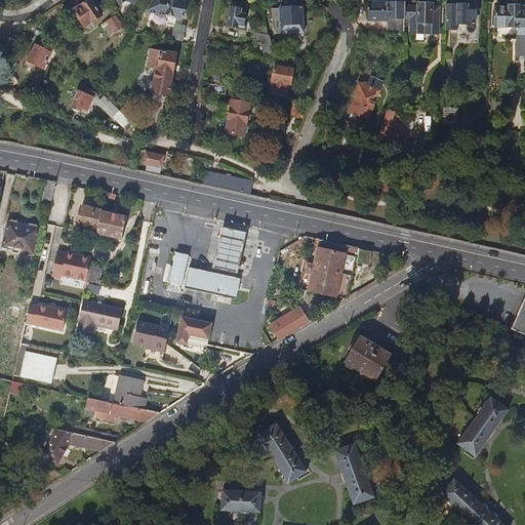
[(89,0),(75,10),(86,27),(103,15),(92,0),(89,0)]
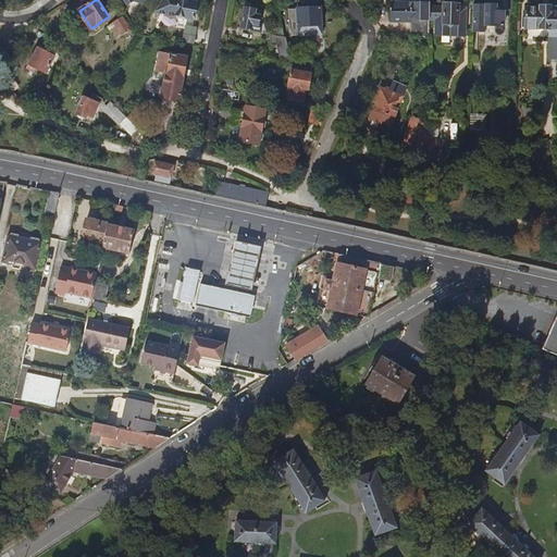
[(195,20),(197,3),(189,2),(189,0),(176,0),(176,1),(178,1),(175,19),(184,20),(184,17),(195,20)]
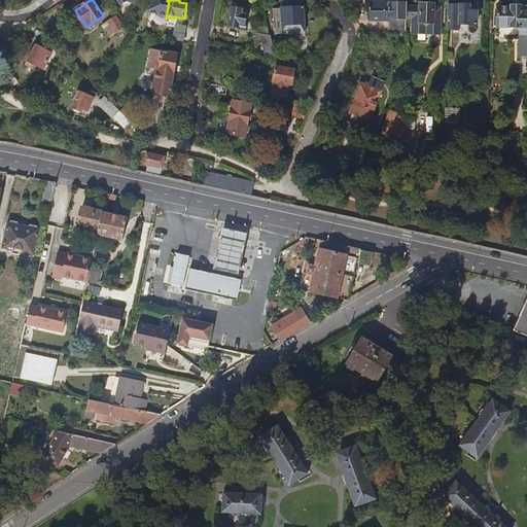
[(305,32),(303,0),(288,0),(289,4),(289,8),(281,9),(273,9),(274,25),(277,34),(305,32)]
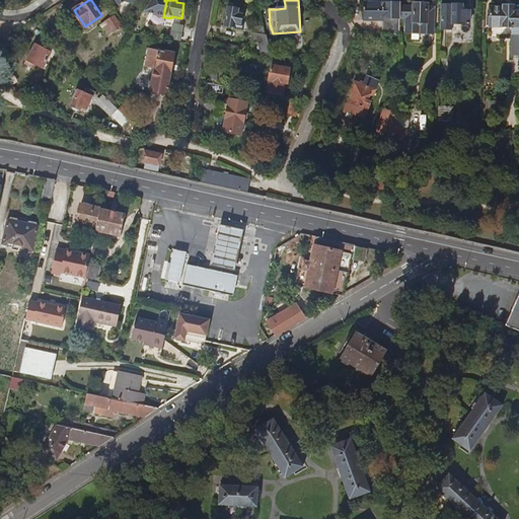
[(400,35),(400,2),(367,1),(365,18),(383,20),(382,33),(384,34),(400,35)]
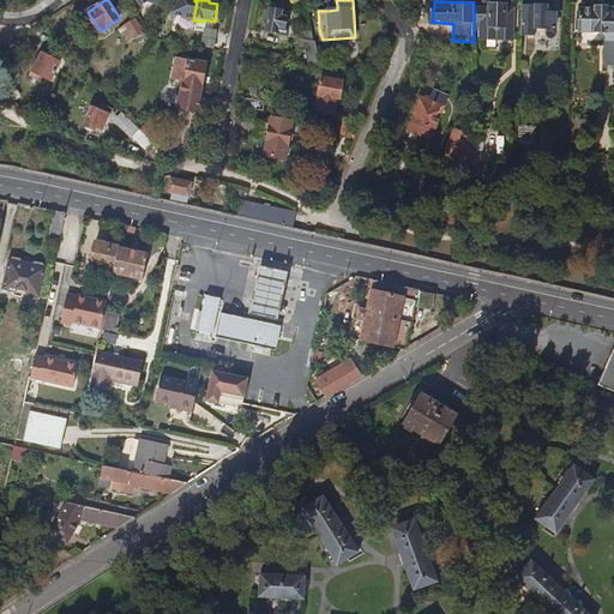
[(513,40),(515,8),(507,8),(506,4),(499,4),(498,1),(493,2),(492,4),(489,4),(489,8),(474,7),(474,22),(482,22),(481,38),(513,40)]
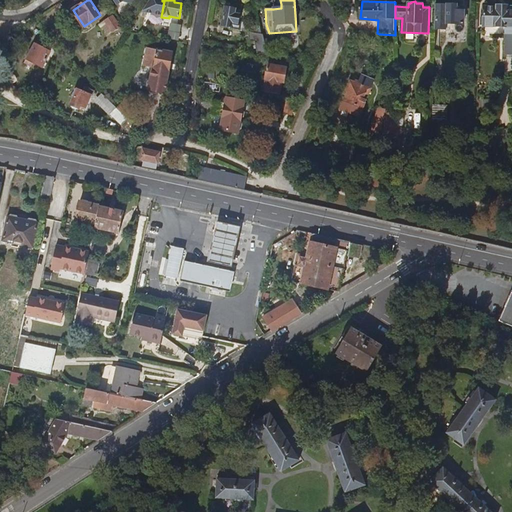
[(240,17),(241,11),(238,11),(239,6),(227,3),(223,26),(239,29),(242,17),(240,17)]
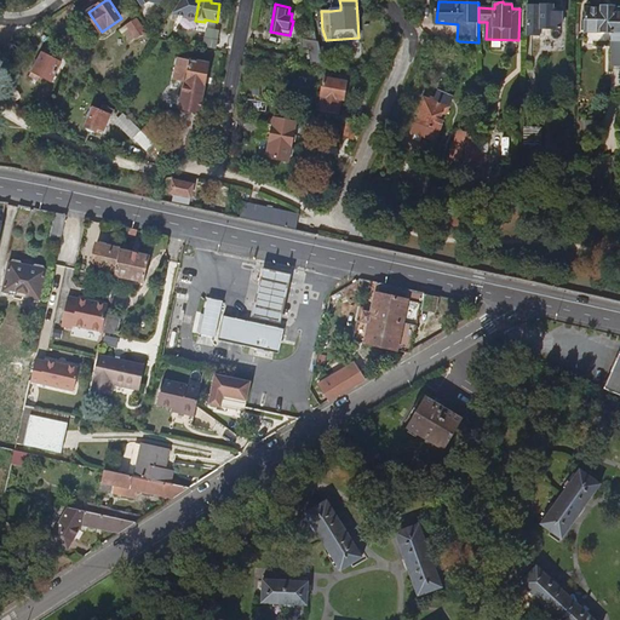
[(560,30),(560,11),(551,11),(551,6),(526,5),(524,34),(539,34),(539,29),(560,30)]
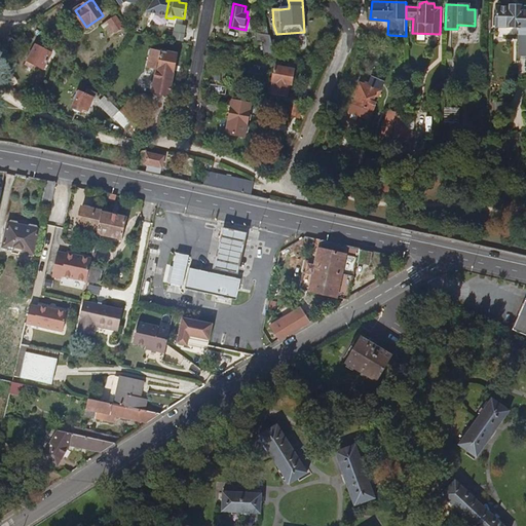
[(525,57),(525,6),(512,6),(512,9),(497,8),(496,27),(510,27),(524,28),(524,37),(518,36),(518,57),(525,57)]
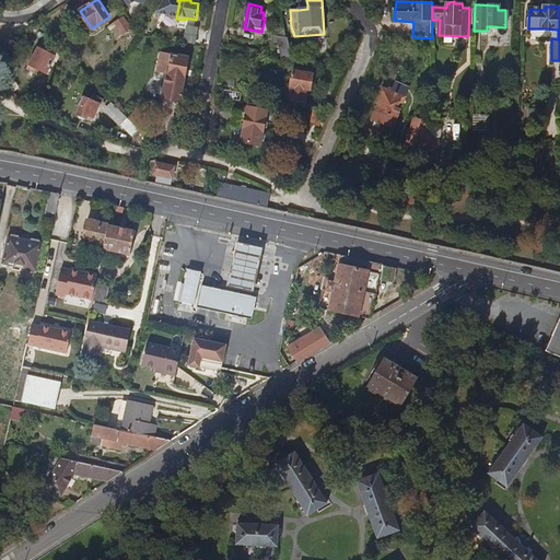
[(115,22),(123,34),(130,28),(123,18),(115,22)]
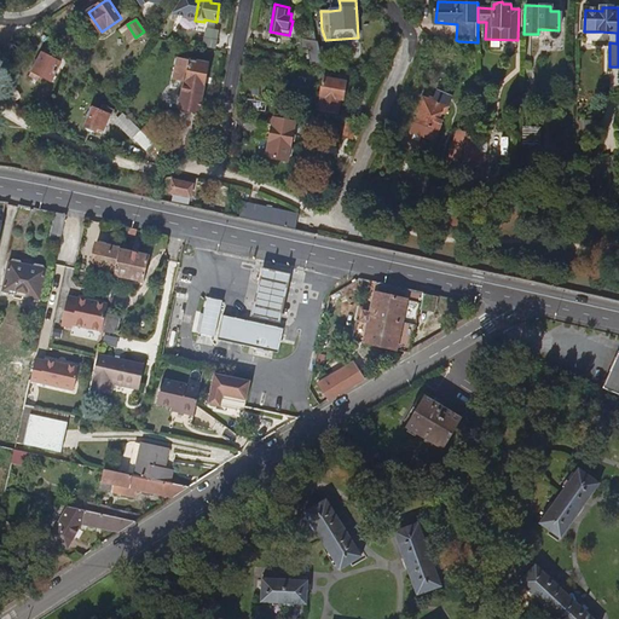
[(207,27),(204,45),(217,46),(219,29),(207,27)]
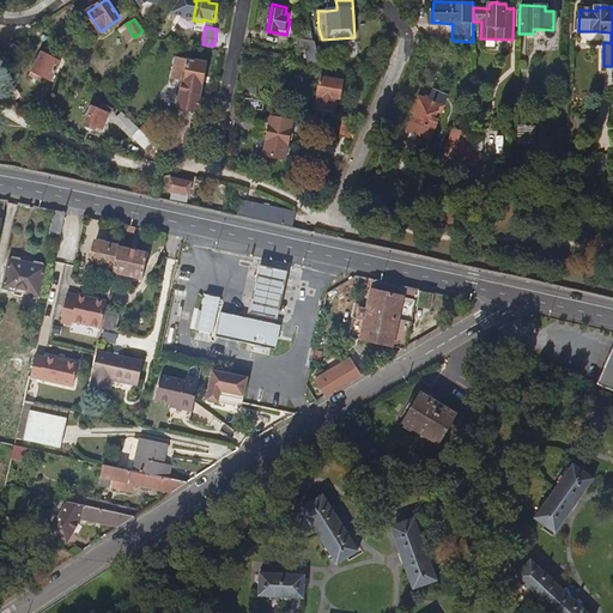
[(319,56),(315,42),(298,38),(301,48),(307,49),(309,62),(321,65),(319,56)]
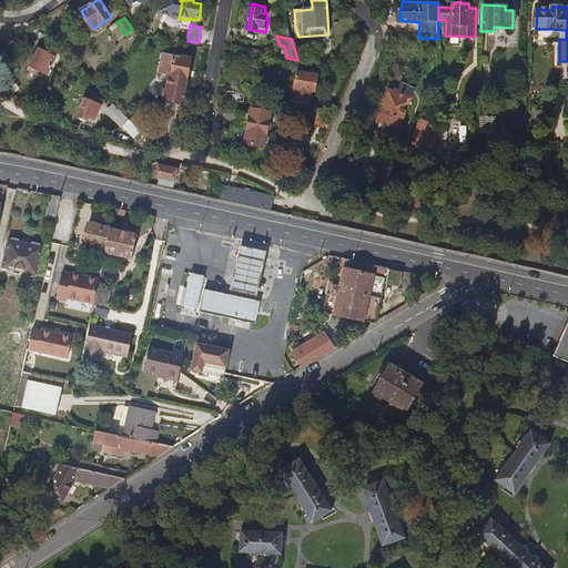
[(54,58),(58,51),(54,47),(44,41),(31,67),(48,77),(57,59),(54,58)]
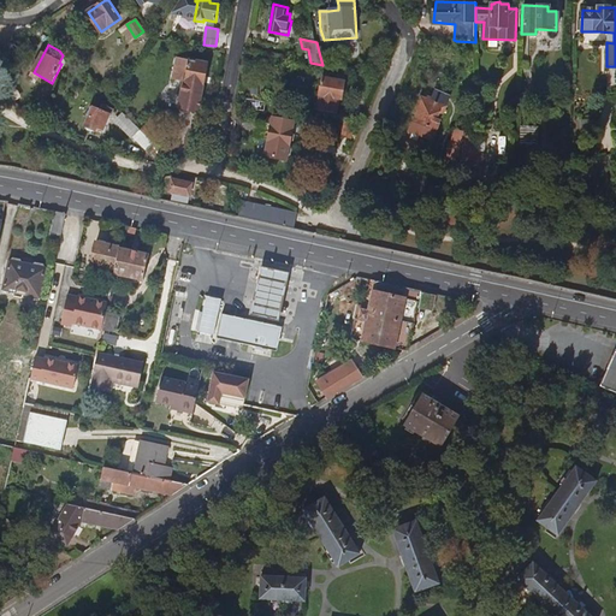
[(197,112),(207,64),(177,59),(173,80),(184,82),(178,108),(197,112)]
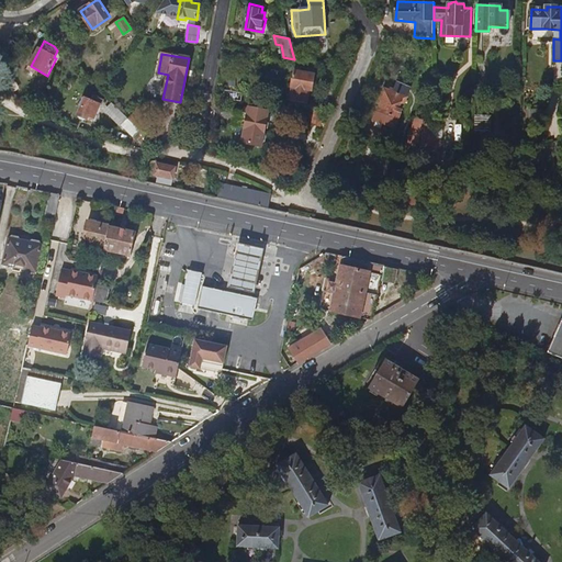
[(312,90),(314,75),(294,70),(291,87),(293,88),(290,101),(306,104),(308,90),(312,90)]
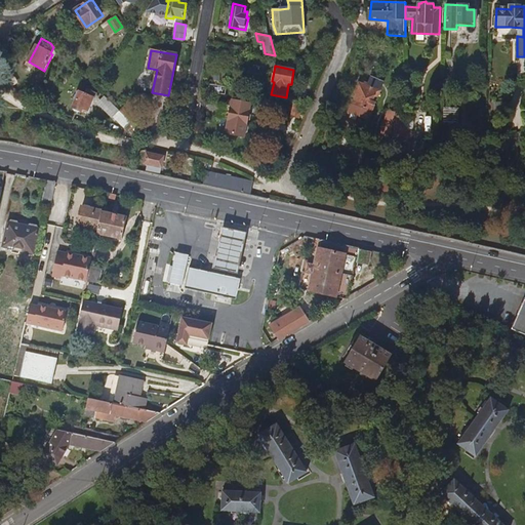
[(360,83),(355,93),(357,94),(353,102),(371,111),(380,91),(373,87),(376,82),(370,79),(367,86),(360,83)]
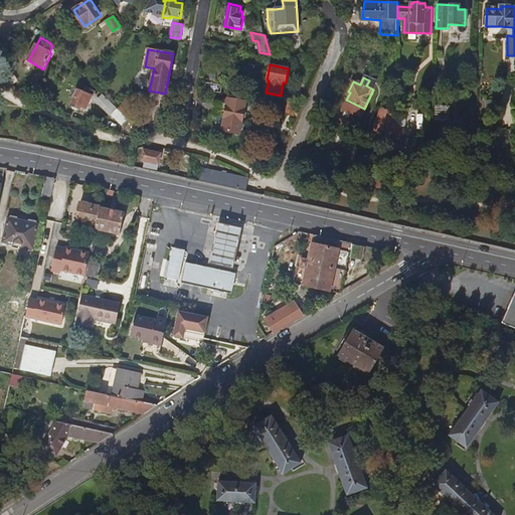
[(82,107),(87,110),(95,93),(87,89),(84,94),(78,91),(72,107),(73,107),(73,109),(78,111),(80,109),(82,107)]
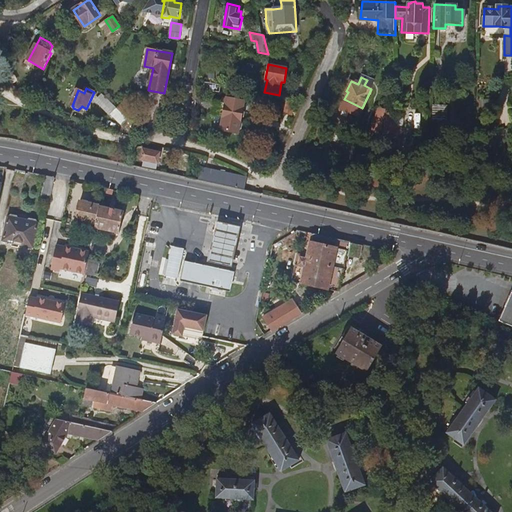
[(243,110),(245,101),(226,98),(220,130),(239,133),(242,118),(243,118),(245,112),(243,110)]
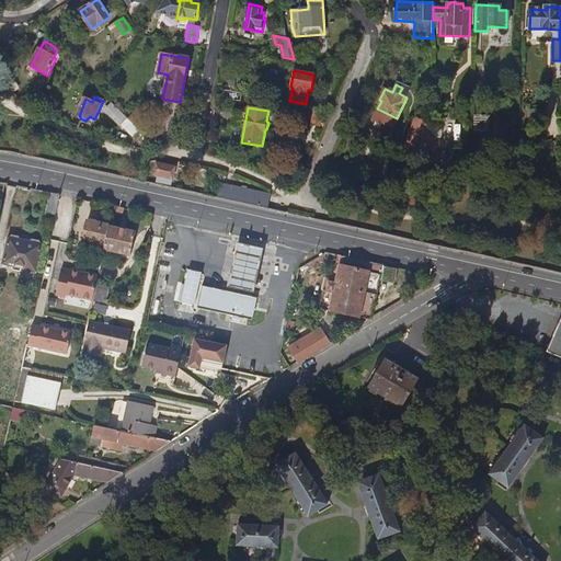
[(321,123),(322,112),(315,111),(313,121),(321,123)]
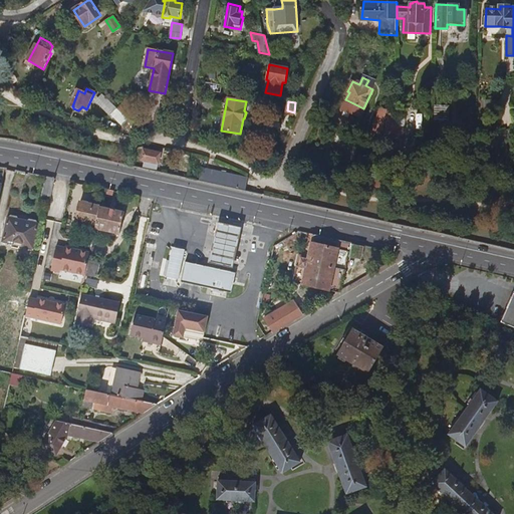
[(135,110),(125,102),(118,110),(126,118),(135,110)]
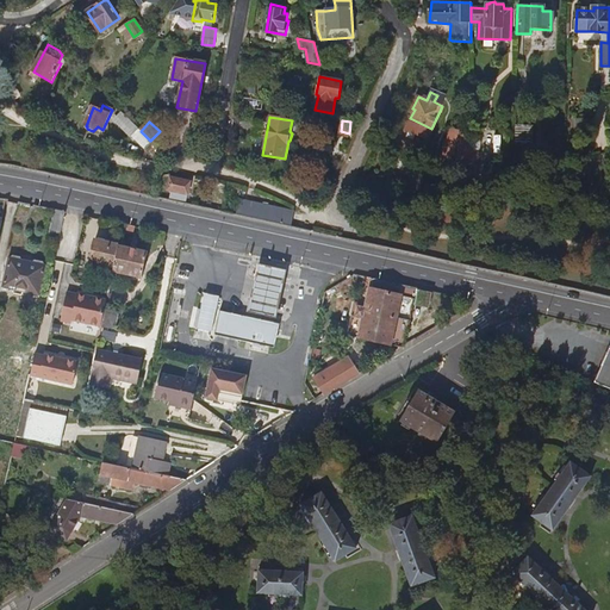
[(531,147),(533,129),(515,129),(514,147),(531,147)]
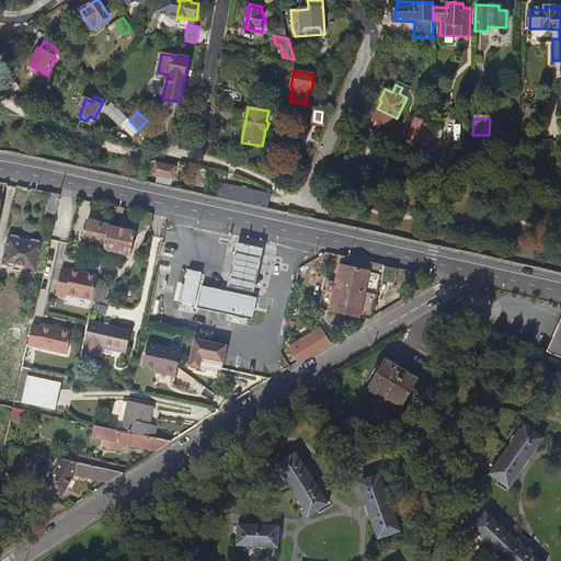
[(418,144),(423,121),(415,119),(412,133),(410,133),(407,146),(416,148),(418,144)]
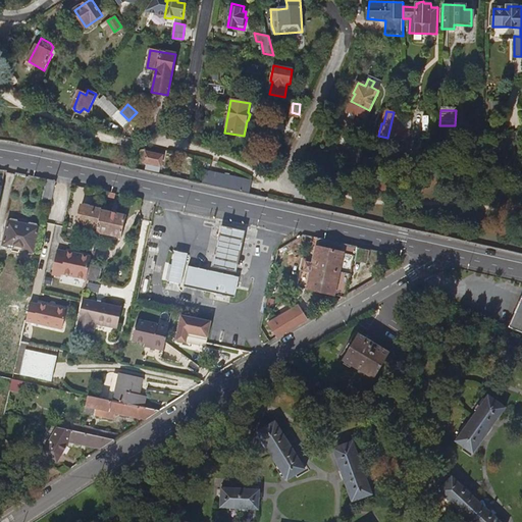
[(402,123),(410,133),(411,131),(413,116),(399,111),(394,111),(394,112),(388,134),(390,135),(402,123)]
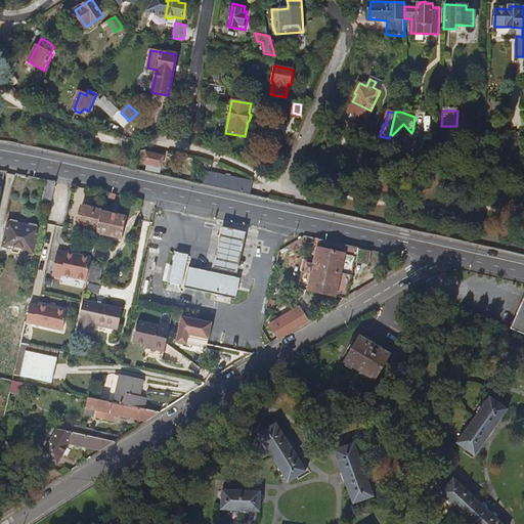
[(129,121),(121,113),(115,118),(125,129),(131,122),(129,121)]
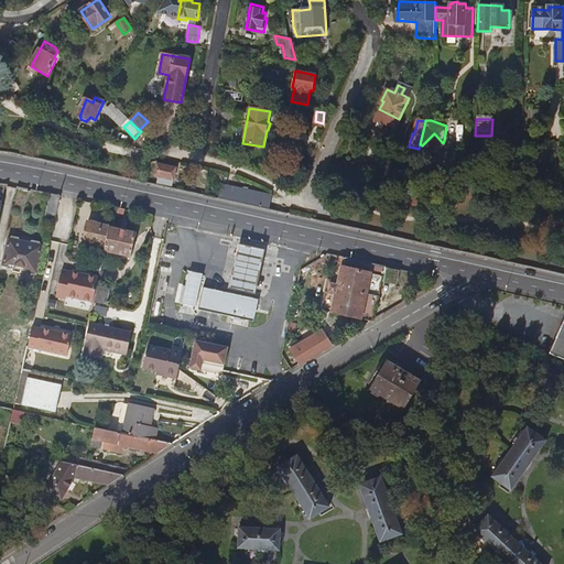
[(537,136),(537,122),(523,122),(522,136),(537,136)]
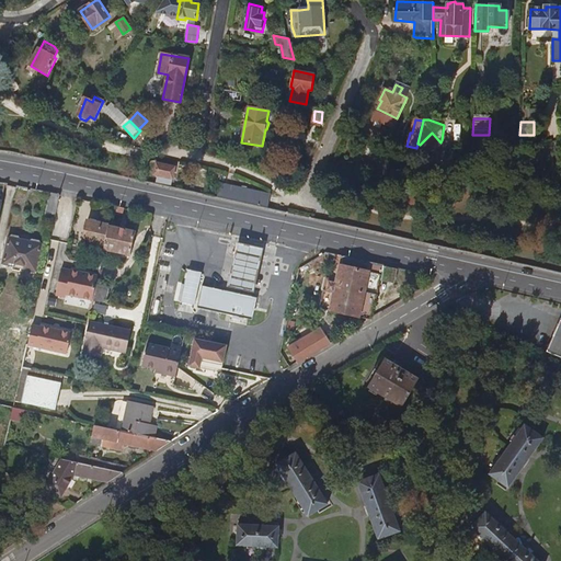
[(436,147),(441,142),(432,133),(420,145),(431,155),(437,148),(436,147)]
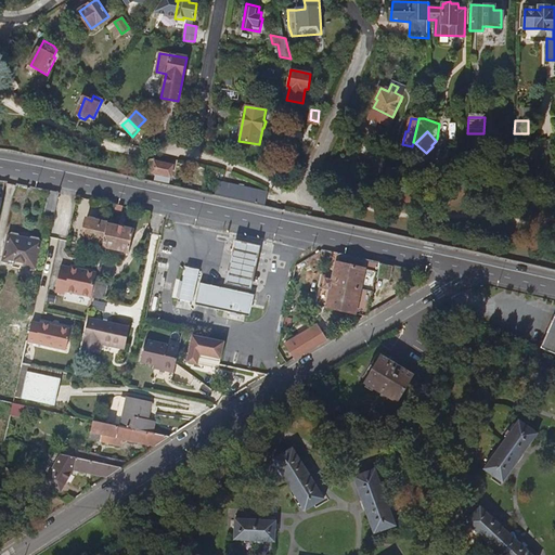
[(169,185),(173,165),(165,162),(159,160),(154,159),(152,171),(156,172),(153,182),(169,185)]
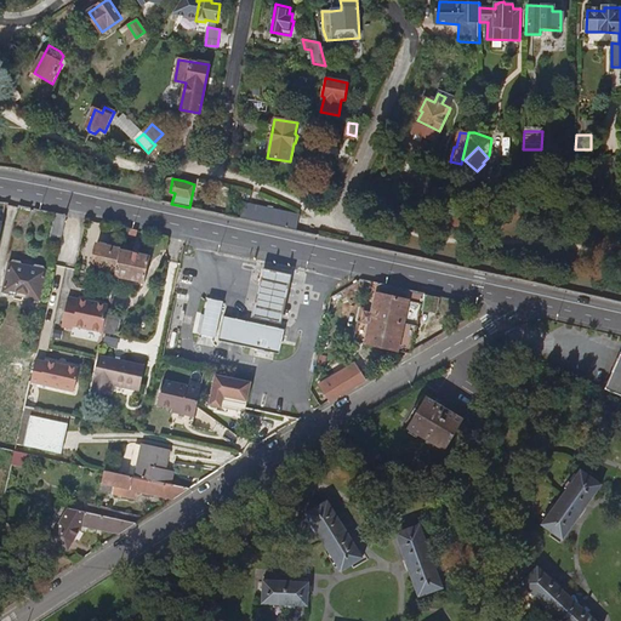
[(60,244),(67,216),(56,214),(50,241),(60,244)]
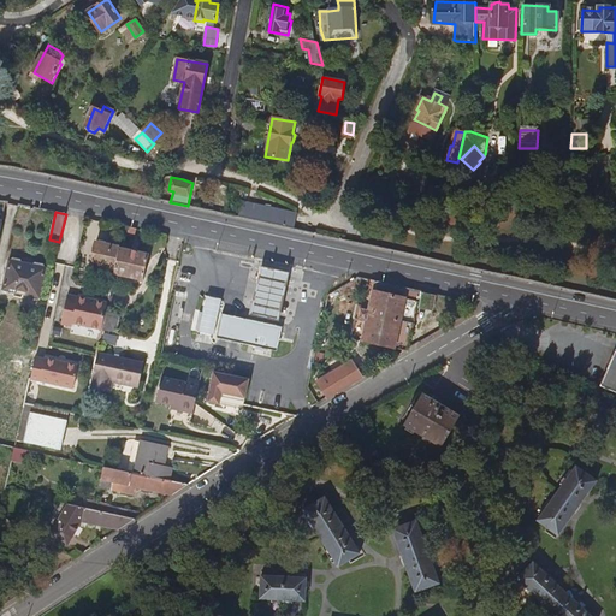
[(134,237),(135,229),(125,227),(123,235),(134,237)]
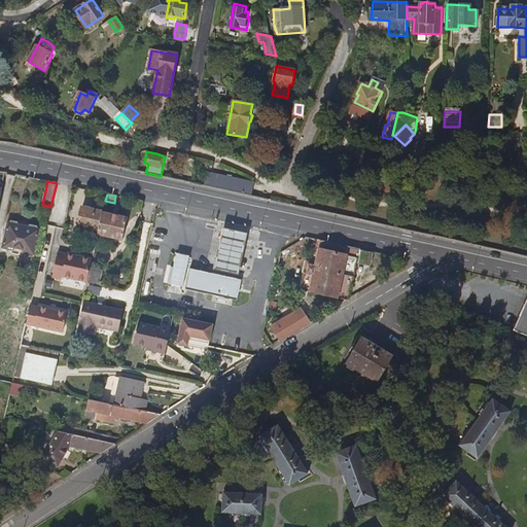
[(99,231),(103,212),(82,208),(78,226),(99,231)]
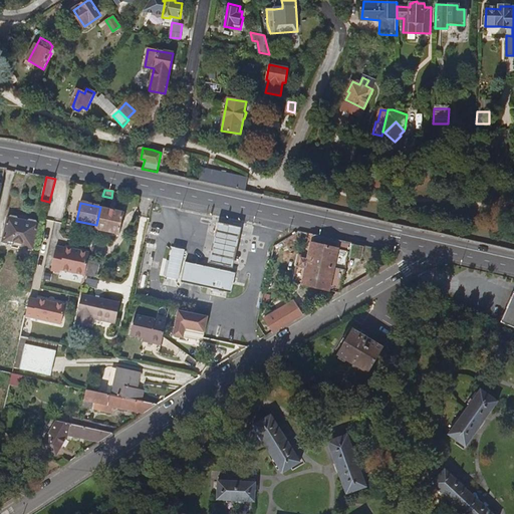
[(119,234),(124,213),(100,207),(96,225),(95,229),(119,234)]
